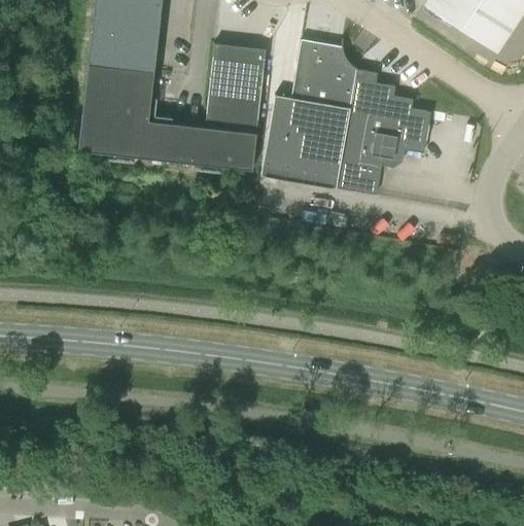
[(163,0),(97,0),(79,151),(253,171),(257,134),(149,121),(163,0)]
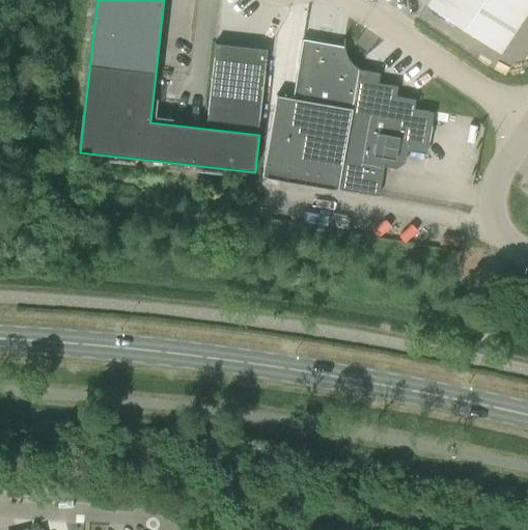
[(527,0),(433,0),(429,5),(502,54),(527,15),(527,0)]
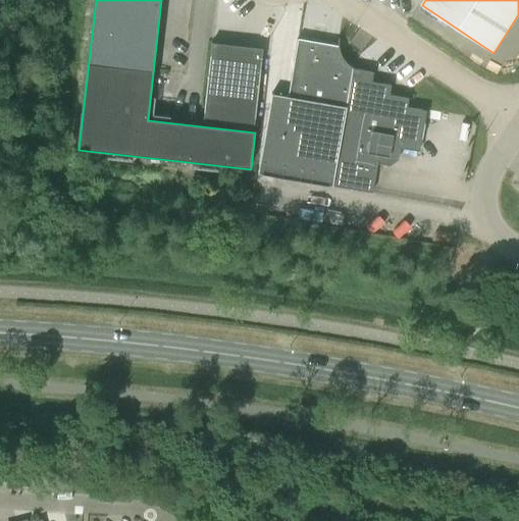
[(260,173),(333,187),(355,69),(339,57),(341,47),(300,40),(290,98),(273,95),(260,173)]
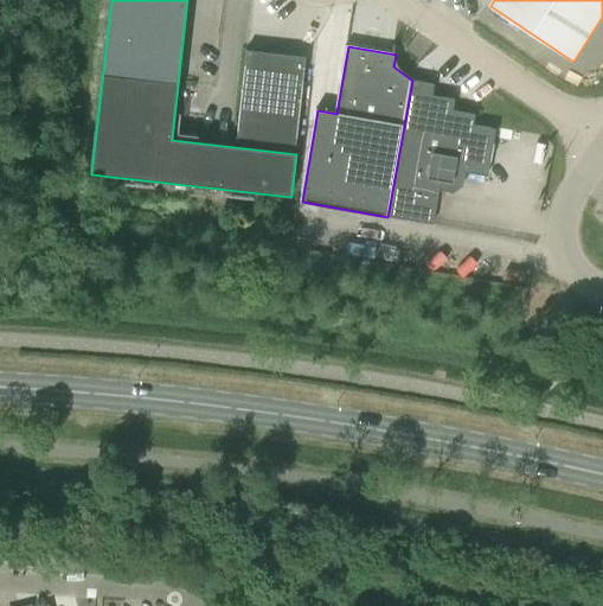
[(296,154),(308,58),(249,51),(238,147),(296,154)]
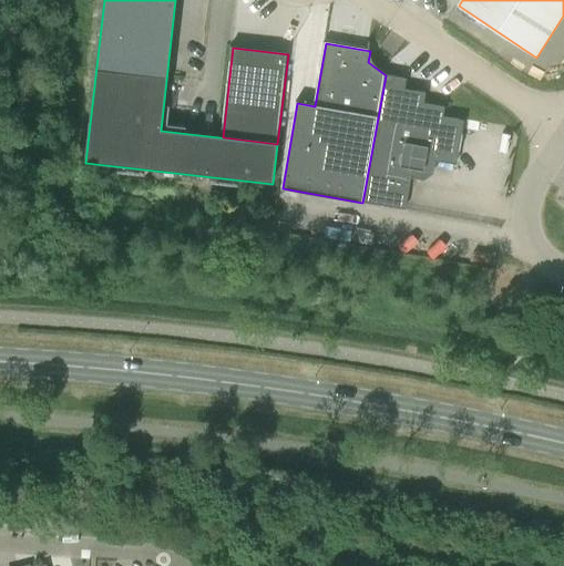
[(408,79),(386,75),(362,203),(407,211),(412,179),(422,181),(434,175),(437,162),(458,165),(464,130),(465,121),(444,117),(447,106),(426,102),(428,92),(407,89),(408,79)]
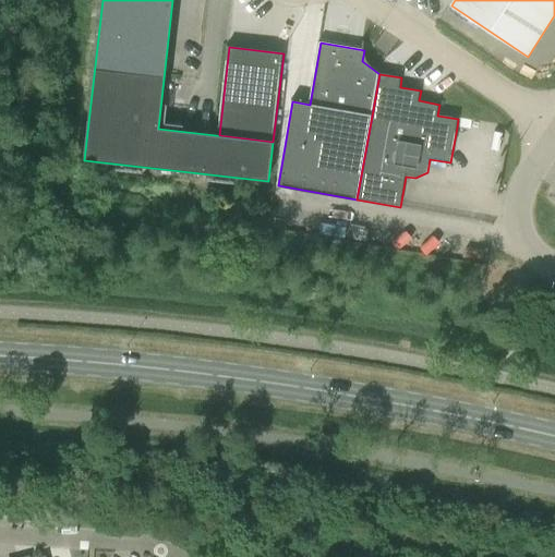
All buildings are outlined.
